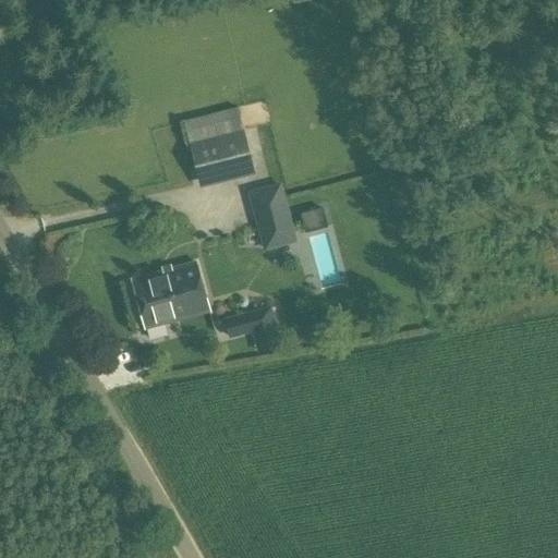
[(197,181),(252,168),(244,134),(190,148),(197,181)]
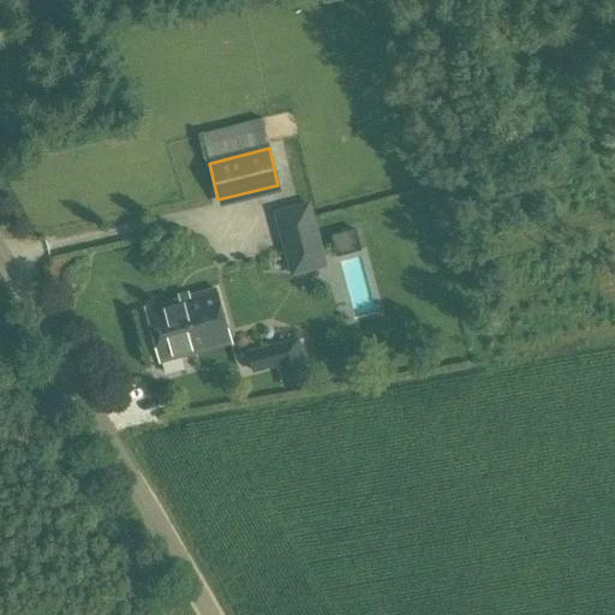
[(282,249),(320,239),(309,201),(273,212),(282,249)]
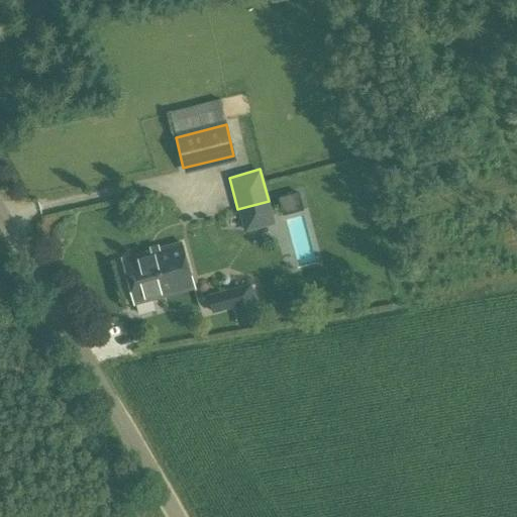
[(299,192),(278,198),(283,216),(304,210),(299,192)]
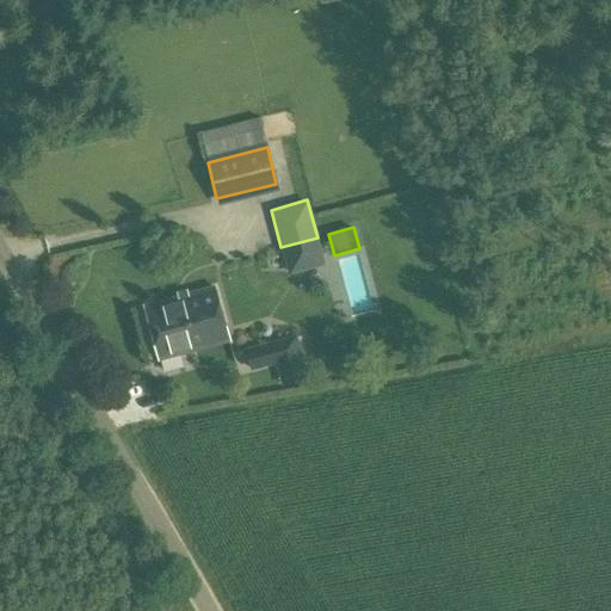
[(152,334),(221,315),(214,289),(144,308),(152,334)]
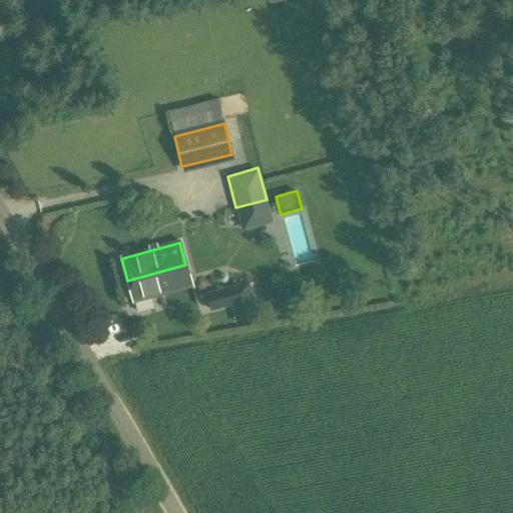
[(185,265),(127,281),(133,302),(191,287),(185,265)]
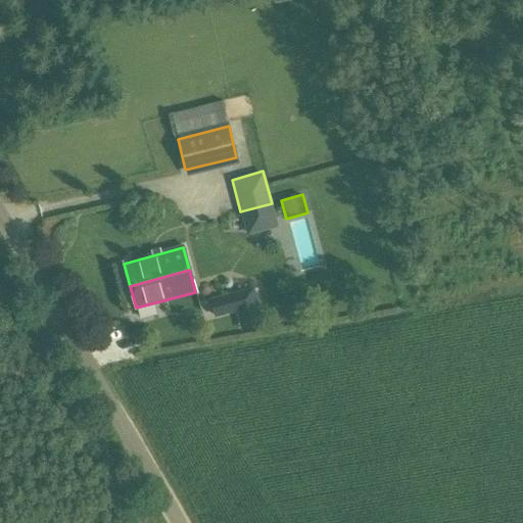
[(253,286),(209,297),(215,317),(236,312),(241,331),(265,324),(253,286)]
